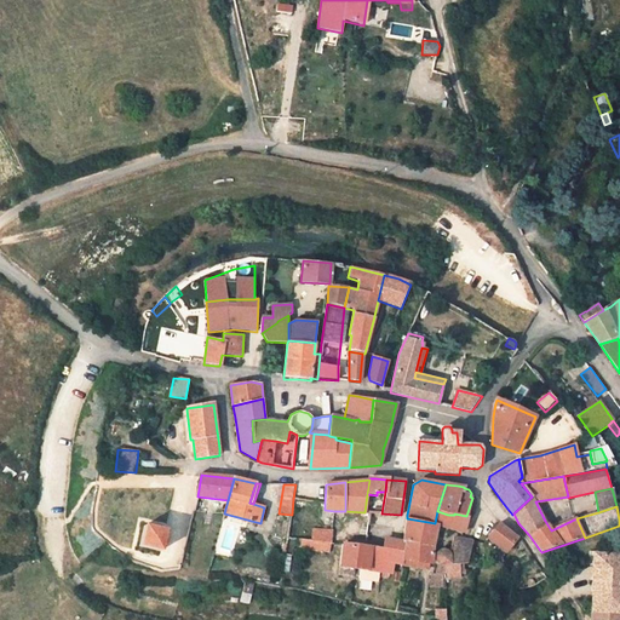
[(448,515),(437,511),(435,523),(437,524),(437,526),(451,528),(464,533),(468,516),(466,516),(454,514),(454,515),(448,515)]
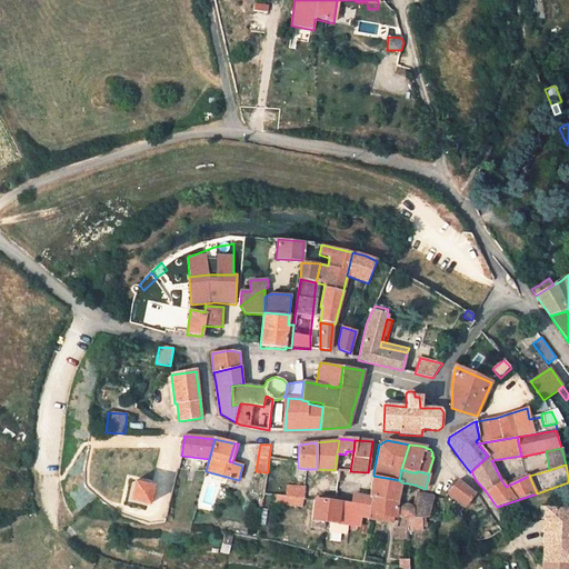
[(399,480),(373,476),(370,498),(371,498),(369,513),(370,513),(393,517),(396,517),(397,506),(399,493),(401,482),(401,481),(399,480)]
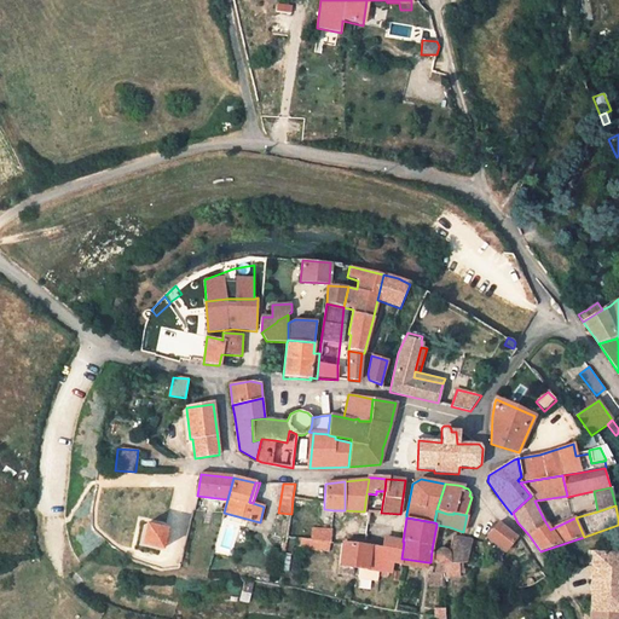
[(499,522),(487,537),(505,551),(518,536),(499,522)]
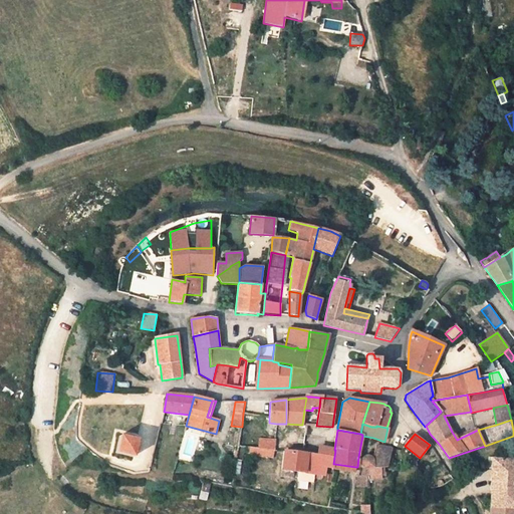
[(137,440),(119,436),(115,453),(133,457),(137,440)]
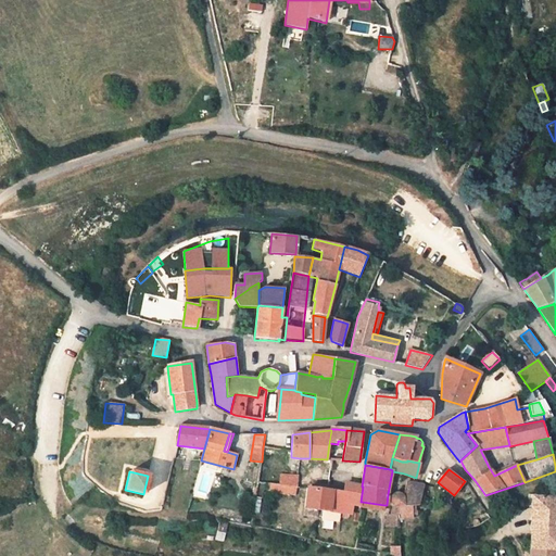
[(298,476),(280,476),(279,484),(297,487),(298,476)]
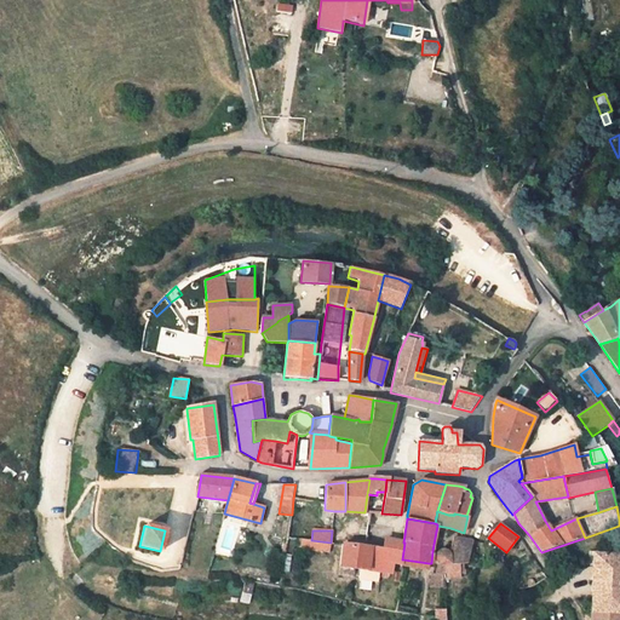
[(452,540),(449,554),(451,557),(451,564),(465,563),(468,563),(474,540),(461,538),(453,537),(452,540)]
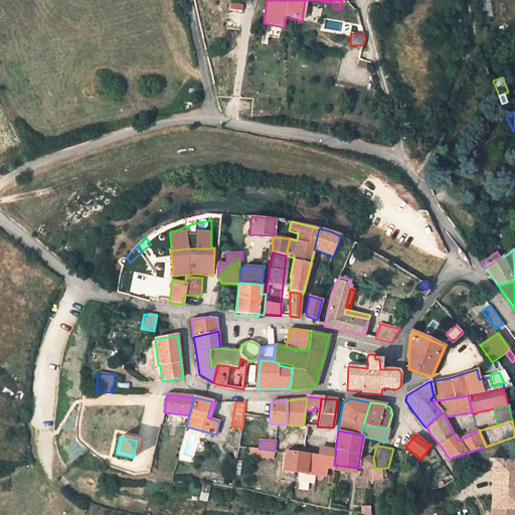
[(250,448),(250,452),(249,456),(259,457),(259,458),(273,459),(275,451),(259,449),(250,448)]
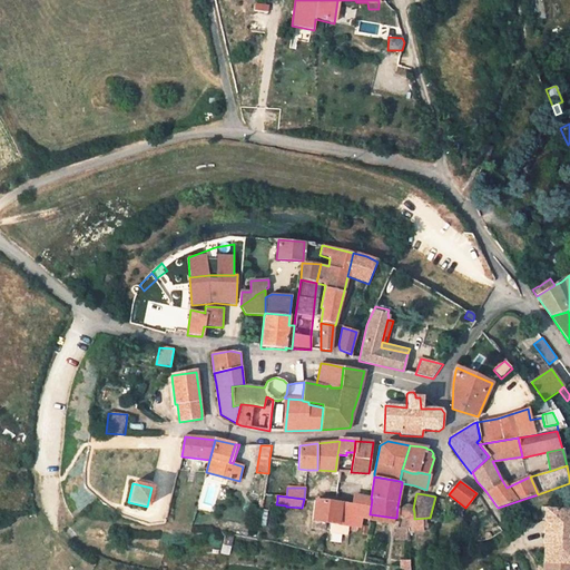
[(336,502),(315,500),(313,521),(332,523),(340,524),(360,527),(361,519),(370,520),(371,514),(370,514),(372,499),(371,499),(354,495),(352,504),(342,503),(336,502)]
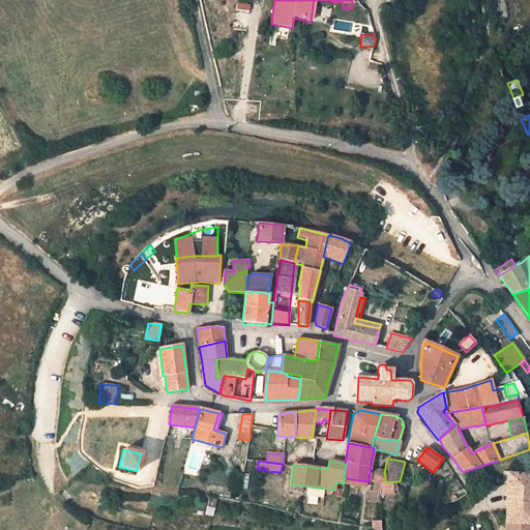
[(372,474),(372,476),(374,482),(372,491),(379,492),(380,496),(393,495),(393,492),(398,491),(398,481),(385,482),(385,476),(384,473),(379,470),(374,472),(372,474)]
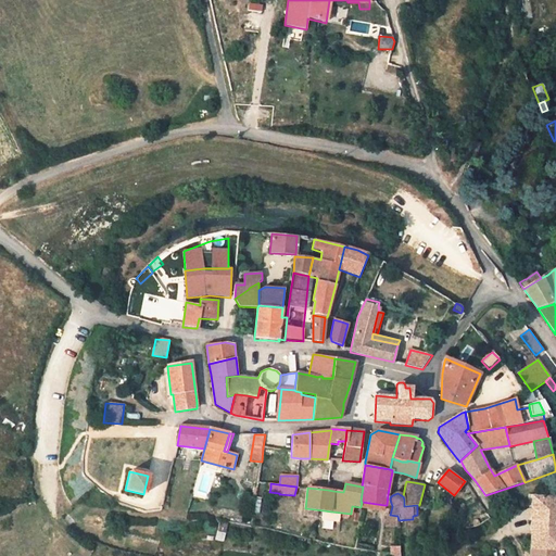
[(555,497),(532,497),(531,521),(530,548),(555,550),(555,497)]
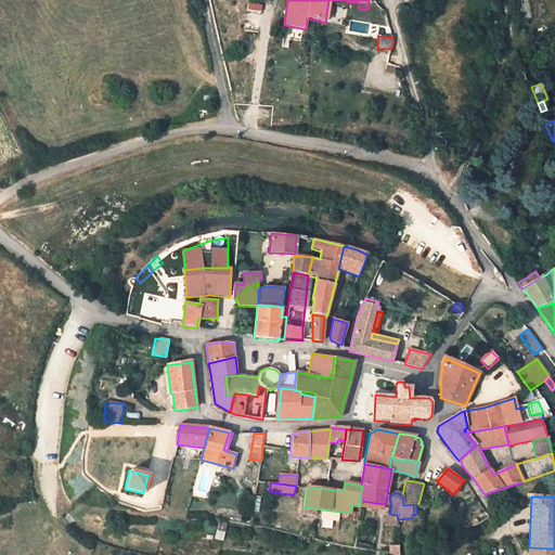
[(389,514),(386,513),(385,525),(398,526),(398,519),(397,515),(389,514)]
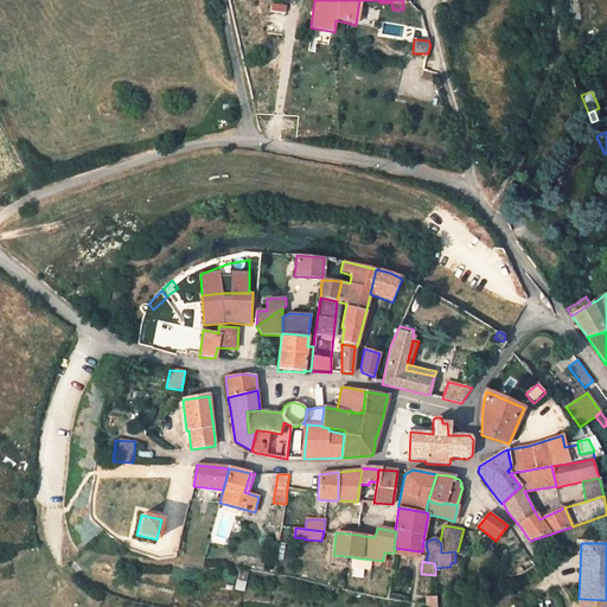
[(249,570),(241,569),(238,580),(242,580),(247,581),(249,570)]
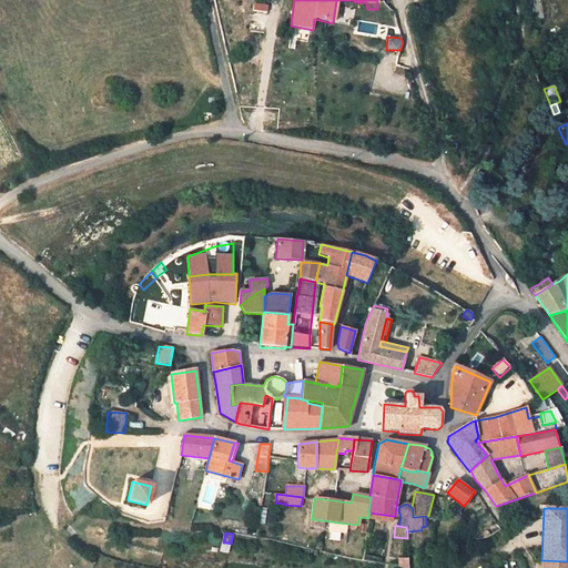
[(408,567),(408,558),(398,558),(397,567),(407,567),(408,567)]
